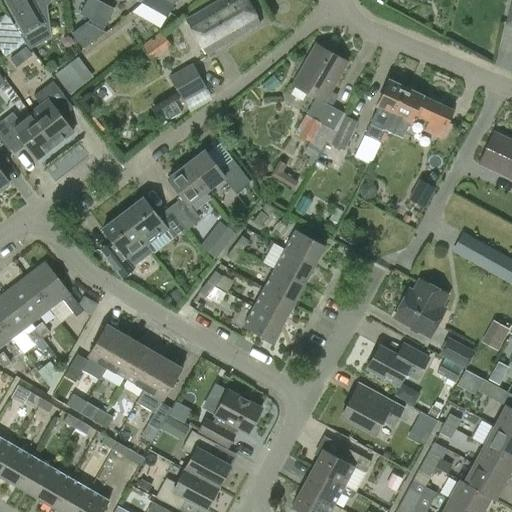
[(3,0),(23,35),(24,34),(27,38),(48,21),(36,0),(3,0)]
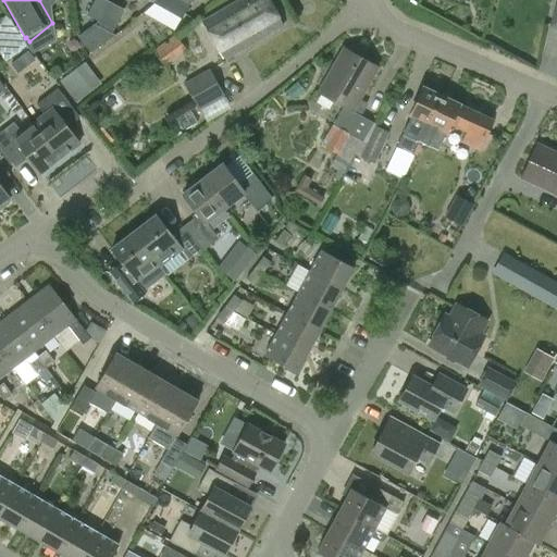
[(39,0),(52,23),(29,41),(35,51),(59,37),(60,21),(57,0),(39,0)]
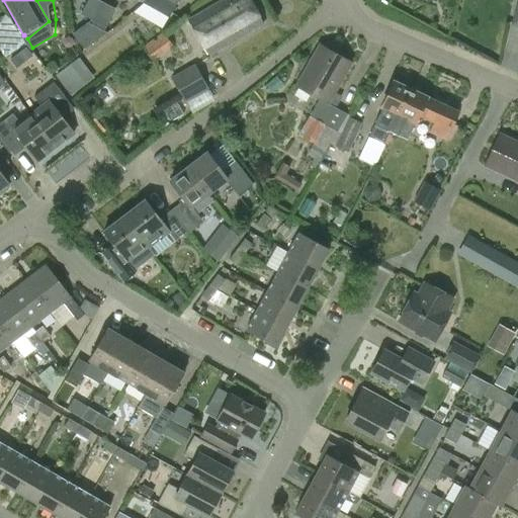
[(90,23),(87,21),(86,21),(91,24),(102,2),(102,1),(100,0),(86,0),(80,13),(92,19),(90,23)]
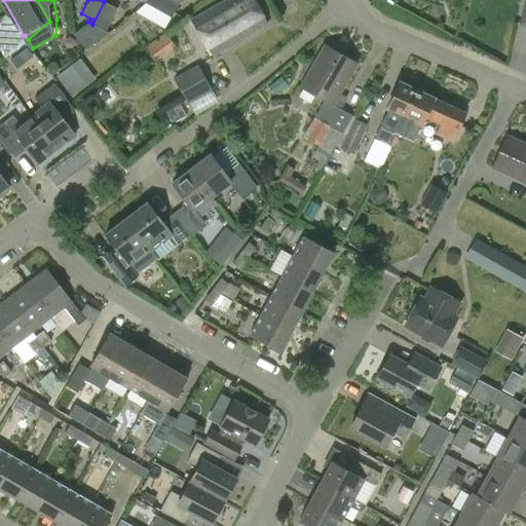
[(172,17),(180,0),(182,0),(147,0),(146,3),(172,17)]
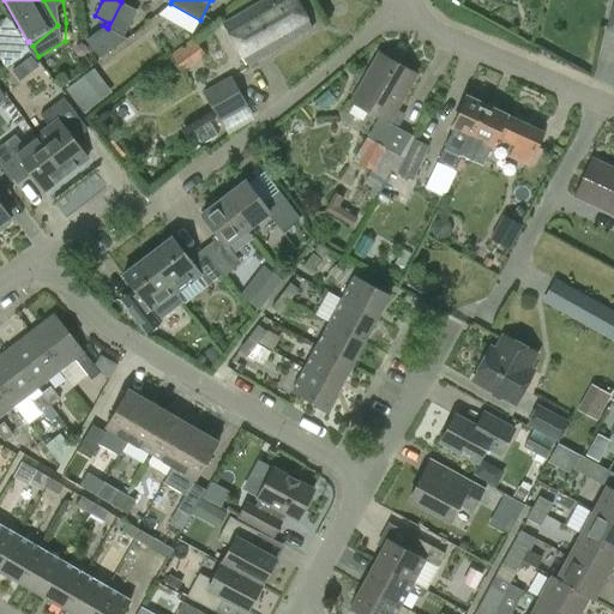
[(248,66),(312,29),(294,0),(263,0),(223,24),(248,66)]
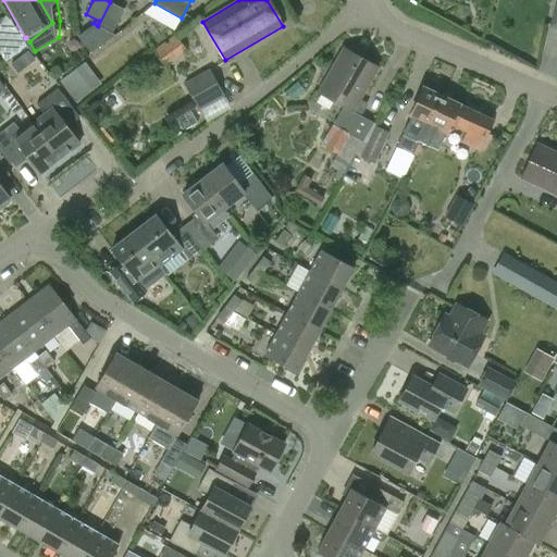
[(111,32),(124,9),(110,1),(110,2),(98,26),(113,34),(114,34),(111,32)]
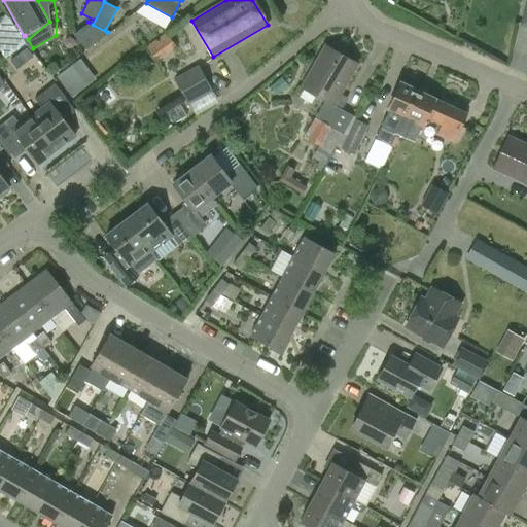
[(25,42),(9,18),(0,23),(0,49),(5,58),(25,42)]
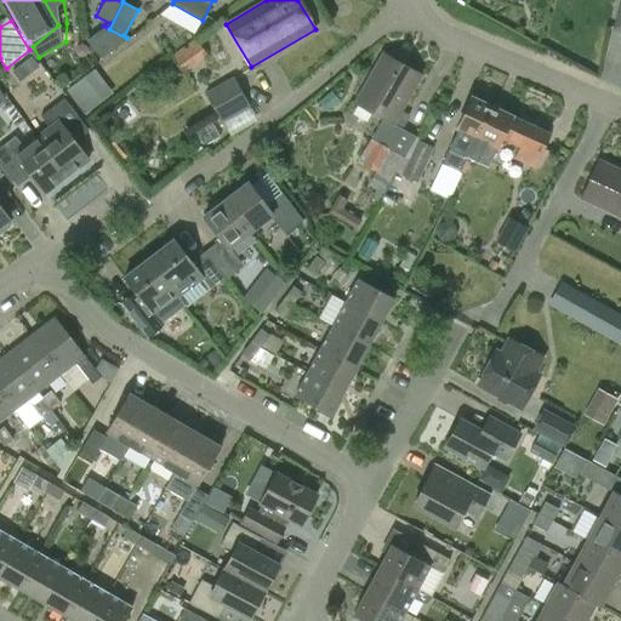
[(198,39),(176,51),(184,66),(205,53),(198,39)]
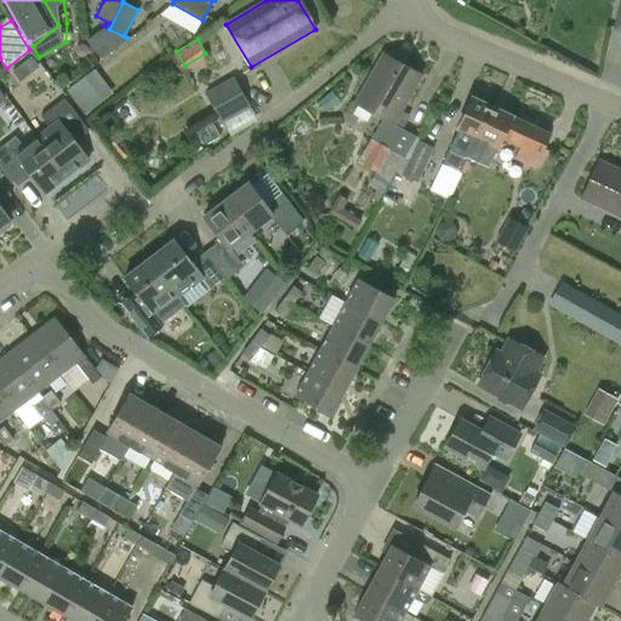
[(354,103),(382,119),(357,160),(375,171),(368,183),(372,187),(371,189),(382,197),(385,193),(383,192),(403,157),(404,158),(416,136),(402,127),(410,114),(402,109),(421,75),(382,53),(354,103)]
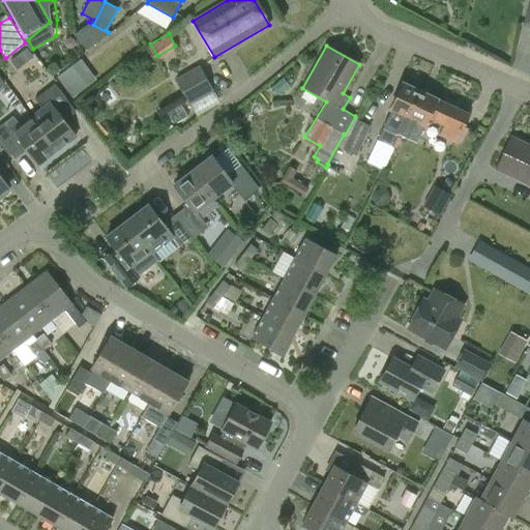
[(27,50),(19,56),(25,64),(33,57),(27,50)]
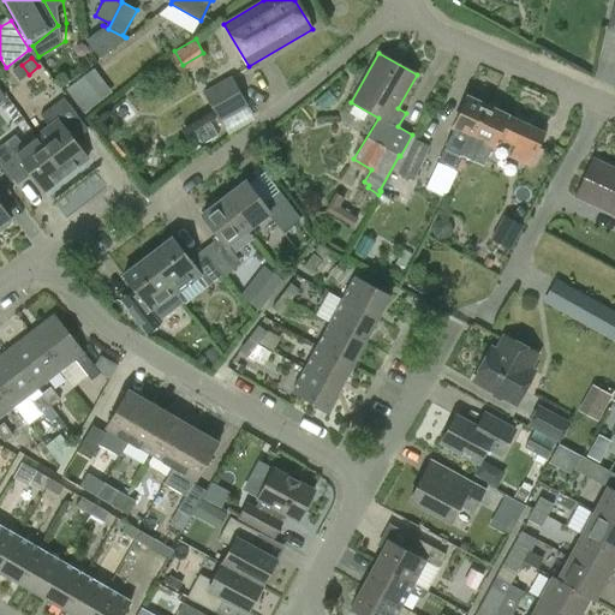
[(94,67),(65,88),(83,113),(112,91),(94,67)]
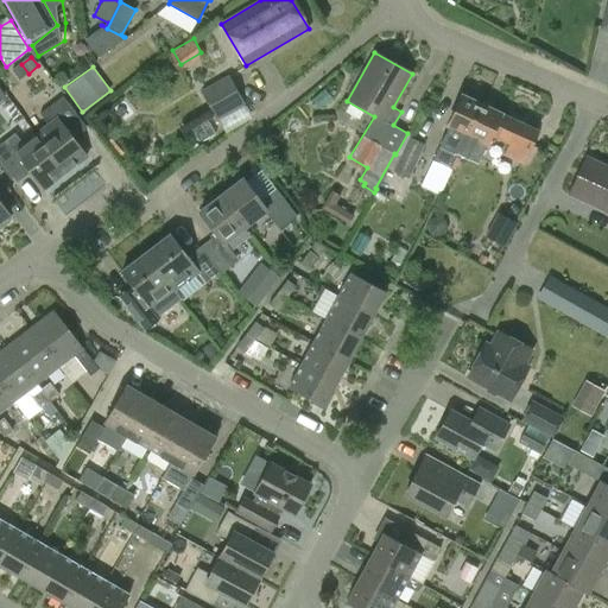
[(228,74),(200,89),(225,132),(252,116),(228,74)]
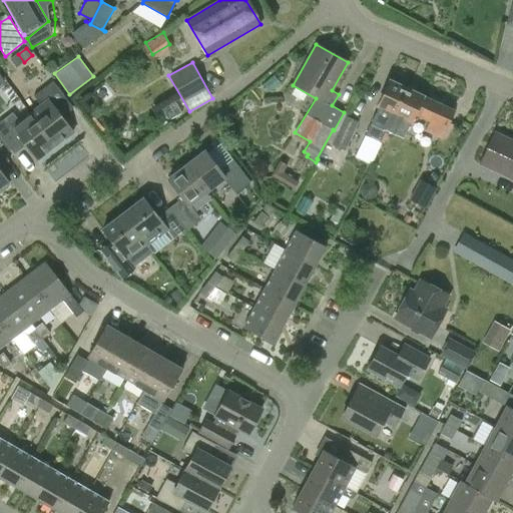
[(274,75),(263,85),(270,92),(281,83),(274,75)]
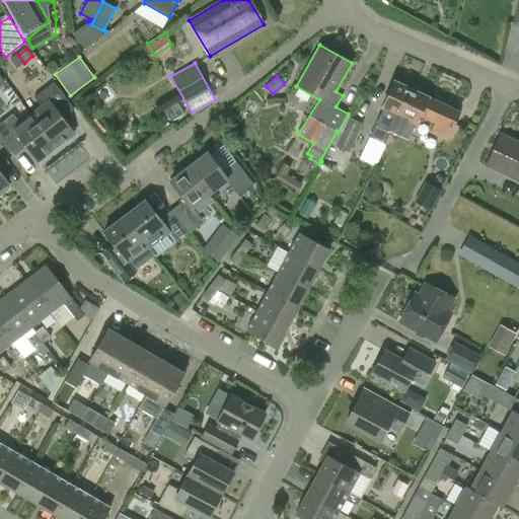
[(33,96),(41,106),(30,115),(56,148),(74,134),(62,118),(74,108),(53,81),(33,96)]
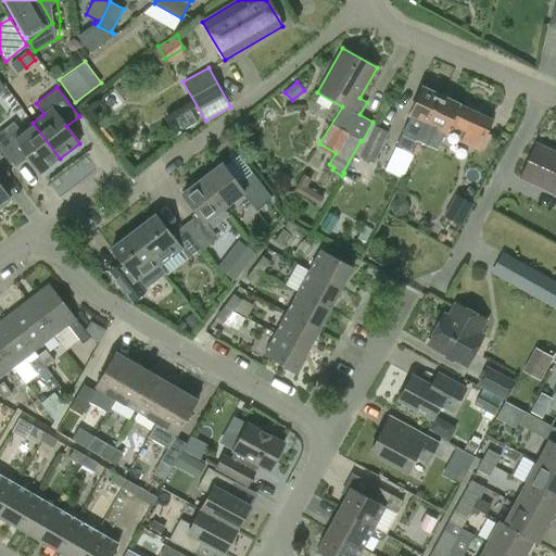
[(417,140),(439,96),(422,88),(401,134),(401,135),(395,147),(412,154),(418,140),(417,140)]
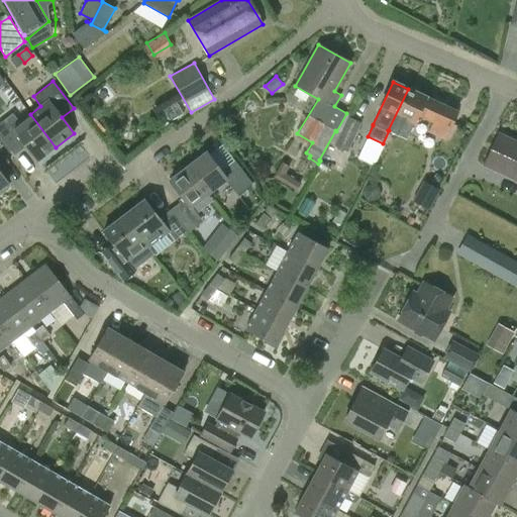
[(408,89),(388,130),(389,130),(406,138),(417,114),(434,122),(429,131),(444,138),(456,111),(408,89)]
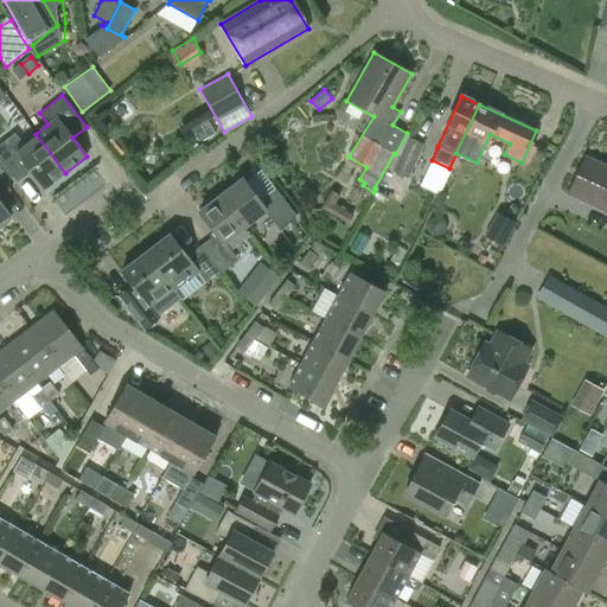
[(206,119),(195,126),(203,140),(215,133),(206,119)]
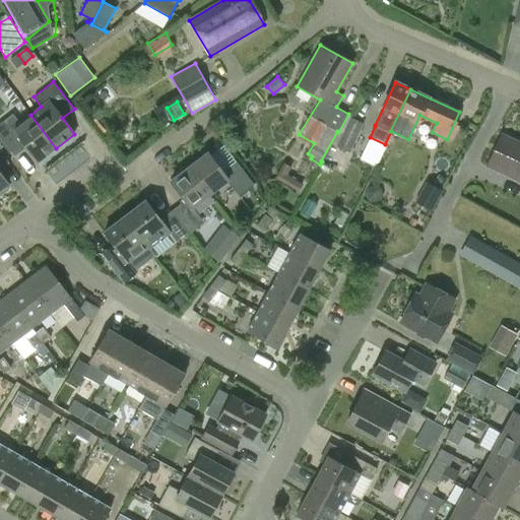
[(14,155),(24,146),(37,163),(56,148),(30,115),(20,123),(12,113),(0,122),(0,141),(8,152),(10,150),(14,155)]
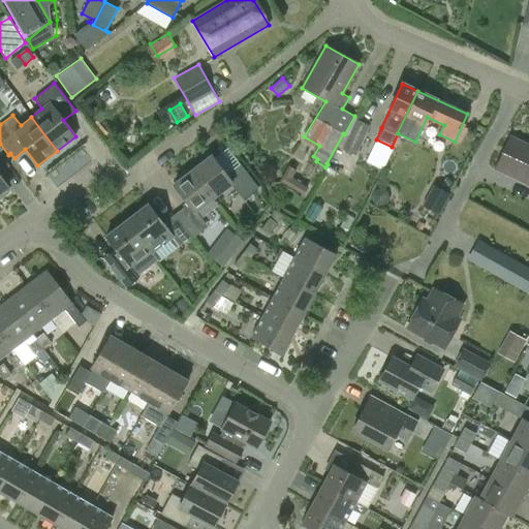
[(354,116),(344,134),(347,135),(342,148),(343,149),(341,153),(351,158),(353,154),(355,155),(369,125),(356,118),(356,117),(354,116)]
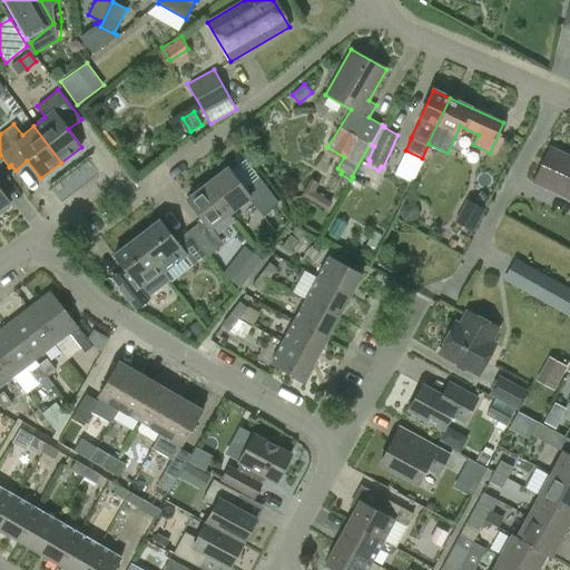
[(569,197),(569,157),(550,148),(534,182),(569,197)]
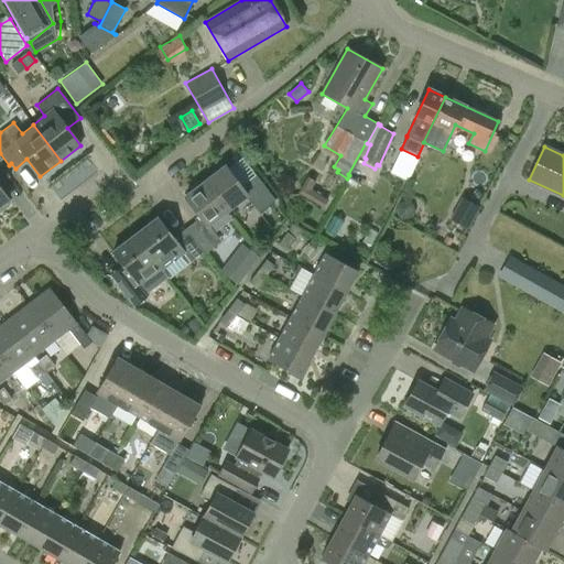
[(0,212),(9,205),(7,202),(9,199),(0,187),(0,183),(10,176),(0,163),(0,212)]
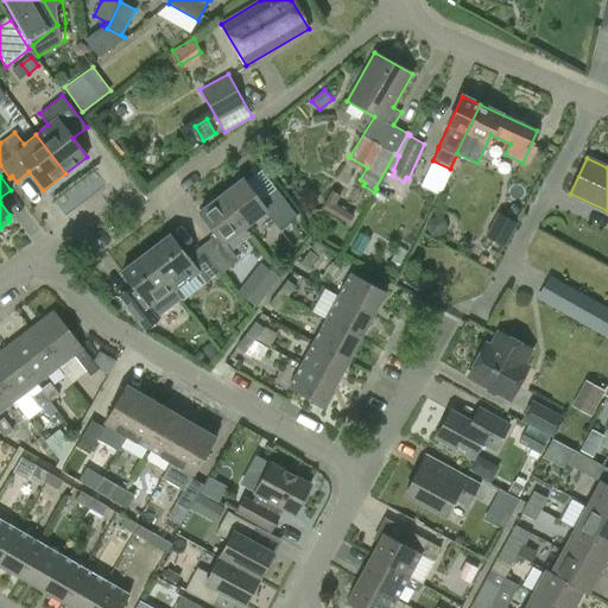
[(261,194),(257,197),(242,178),(221,195),(245,227),(266,211),(278,228),(297,214),(276,188),(264,197),(261,194)]
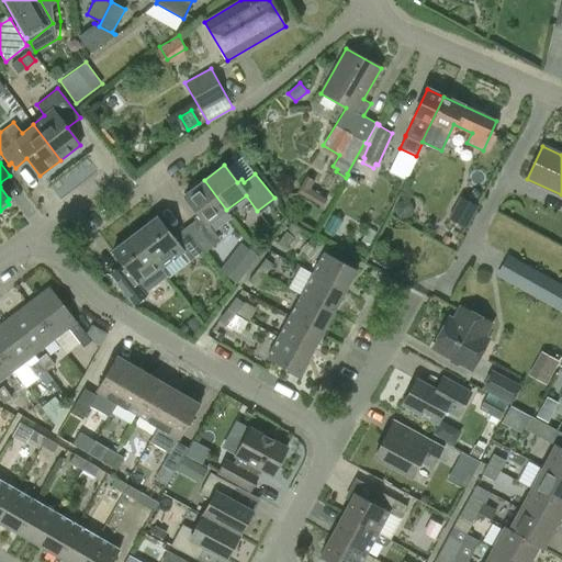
[(346,178),(336,171),(332,179),(337,182),(335,184),(341,187),(346,178)]
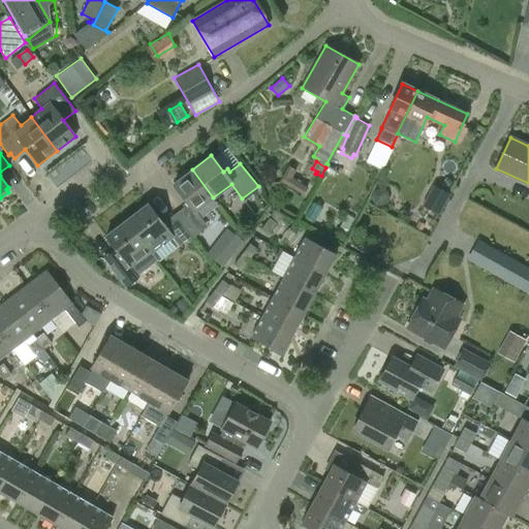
[(291,177),(296,169),(288,164),(279,180),(303,194),(308,186),(291,177)]
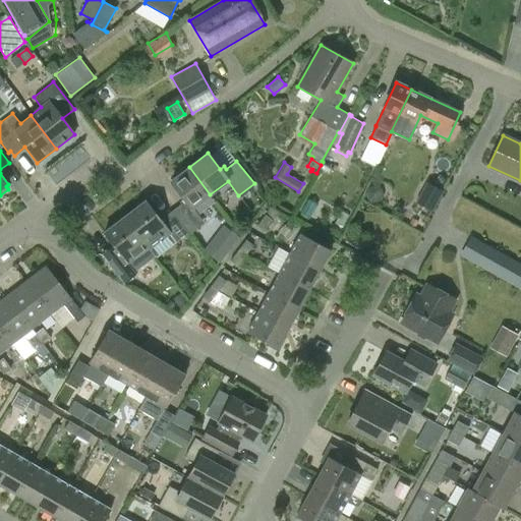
[(210,194),(189,167),(170,182),(191,210),(210,194)]
